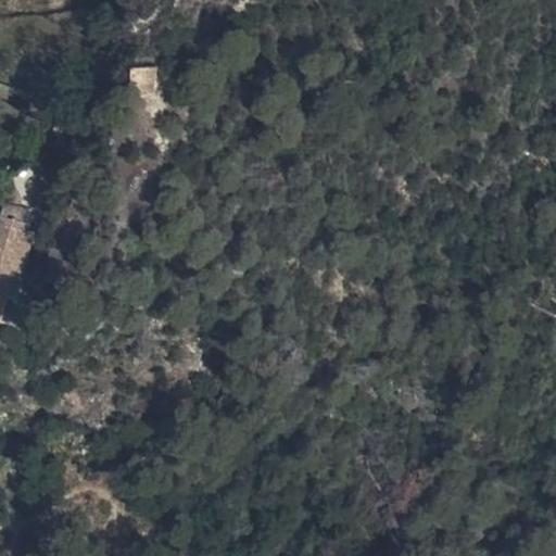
[(131,101),(159,99),(155,65),(128,67),(131,101)]
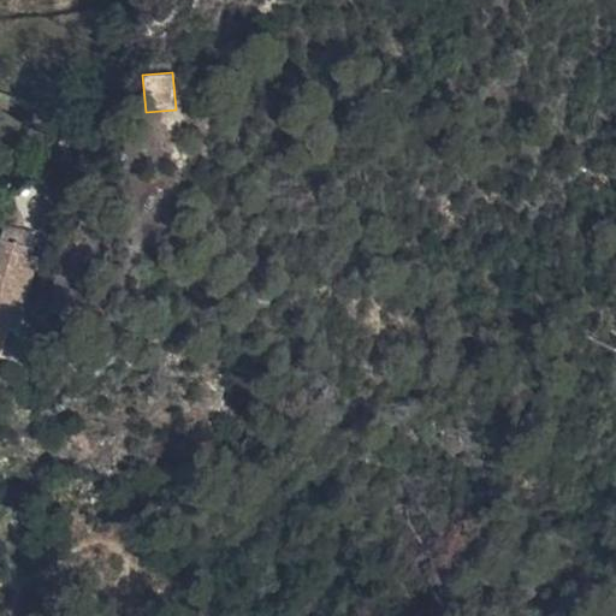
[(36,215),(41,217),(42,214),(67,219),(70,211),(39,205),(36,215)]
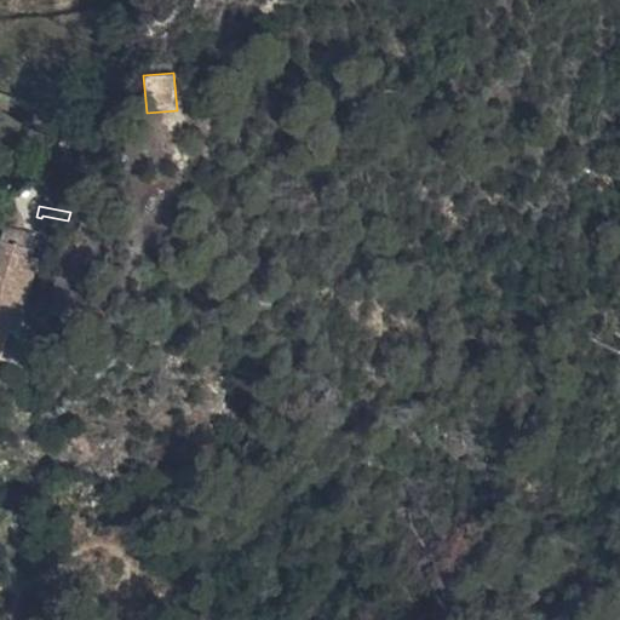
[(29,268),(24,267),(19,287),(59,296),(73,237),(64,236),(68,220),(42,216),(41,218),(29,268)]
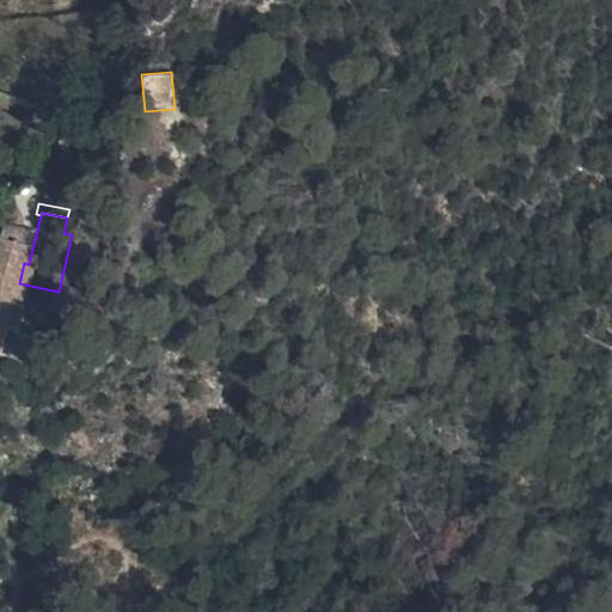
[(41,215),(36,214),(24,263),(29,264),(41,215)]
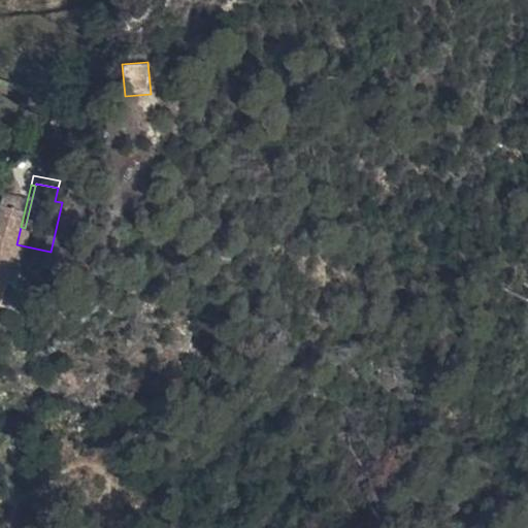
[(31,295),(33,286),(37,262),(45,264),(50,264),(51,252),(17,244),(8,284),(18,286),(17,292),(26,294),(31,295)]
